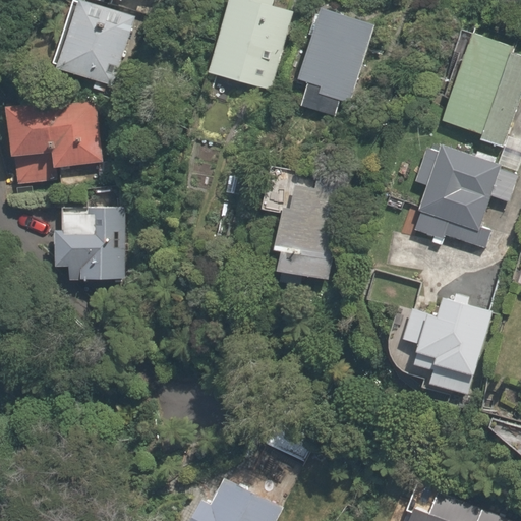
[(151,23),(72,0),(69,0),(48,70),(129,96),(151,23)]
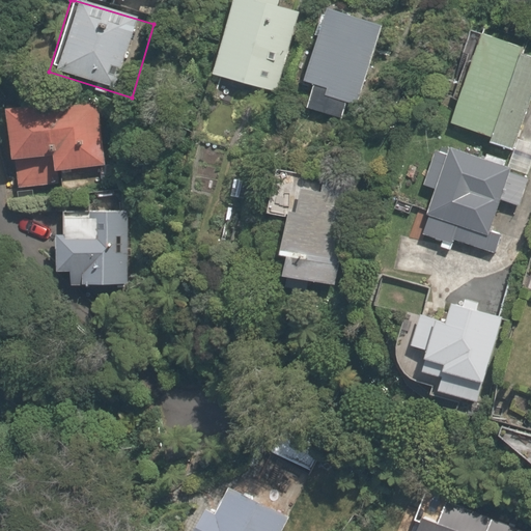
[(273,0),(225,0),(207,74),(276,89),(296,6),(273,1),(273,0)]
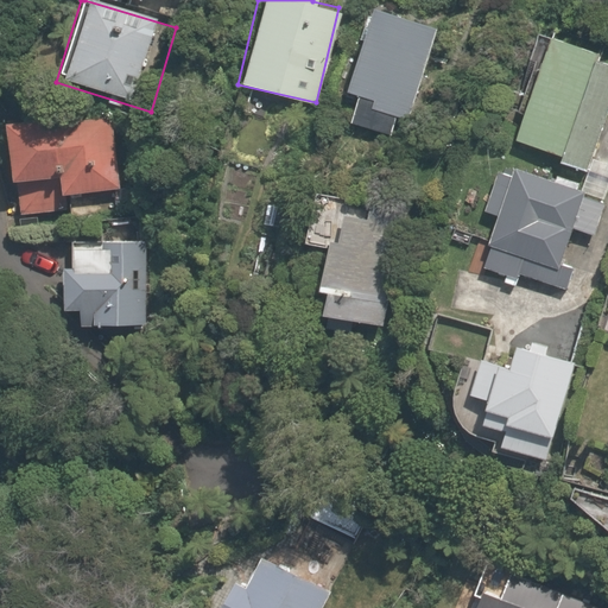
[(342,119),(397,138),(432,36),(365,13),(339,88),(350,93),(342,119)]
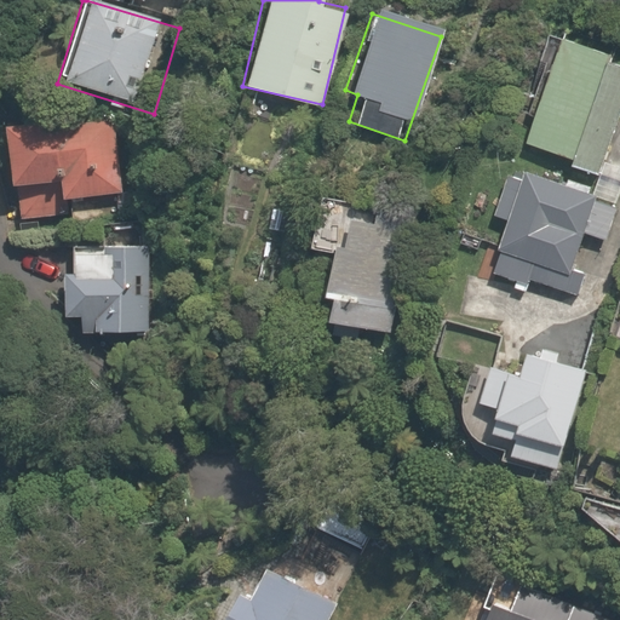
[(619,99),(619,55),(554,35),(520,154),(597,177),(619,99)]
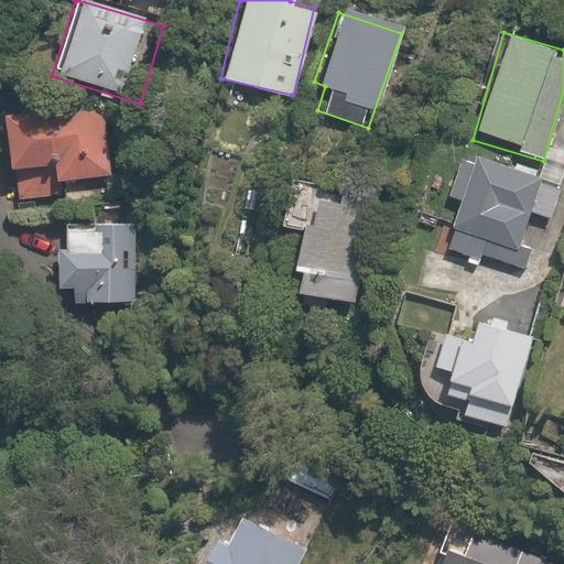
[(56,183),(112,181),(109,109),(0,114),(0,180),(0,185),(13,185),(13,198),(56,196),(56,183)]
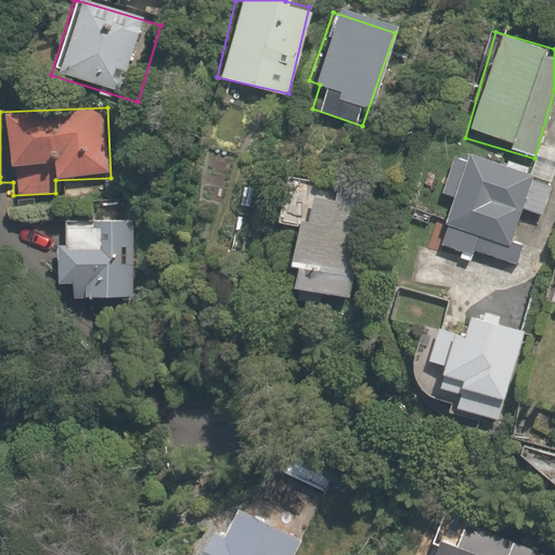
[(450,201),(436,245),(519,271),(527,247),(512,243),(519,215),(544,222),(554,184),(554,182),(454,152),(440,198),(450,201)]
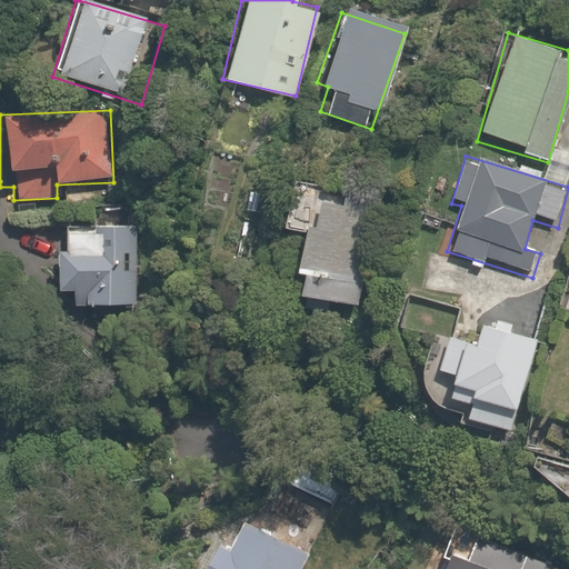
[(359,193),(273,187),(269,231),(288,232),(283,297),(350,302),(359,193)]
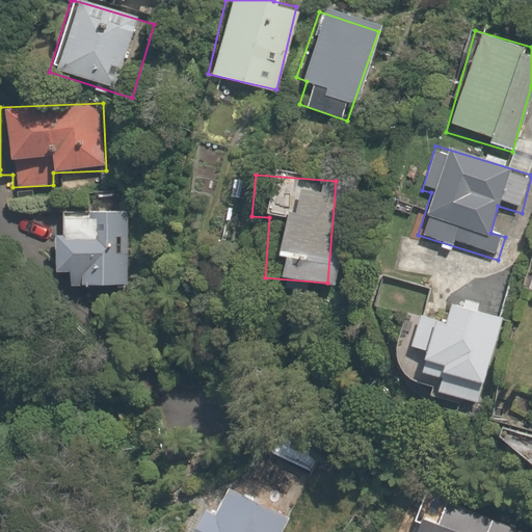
[(116,194),(87,194),(87,214),(55,214),(56,272),(68,272),(68,288),(127,288),(126,213),(116,213),(116,194)]
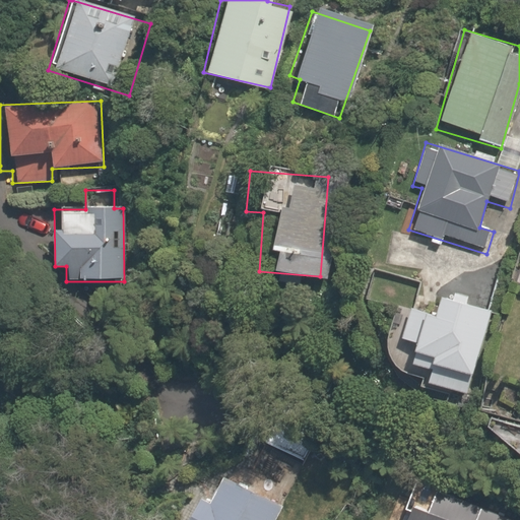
[(405,287),(384,369),(410,376),(413,367),(427,370),(423,384),(466,396),(489,310),(405,287)]
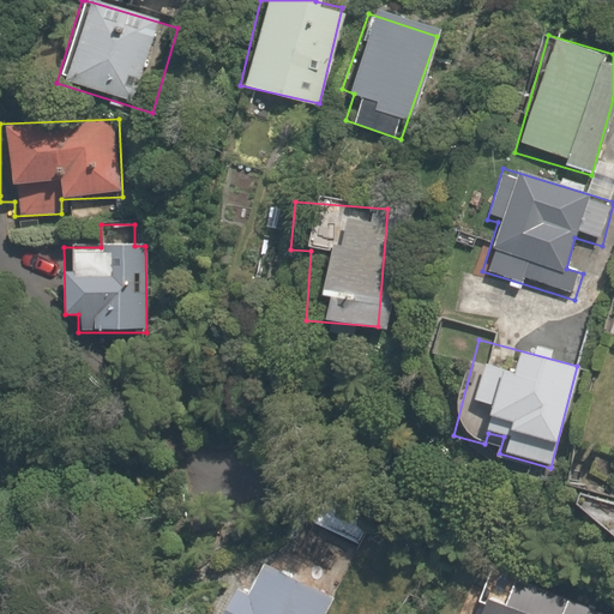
[(613,512),(577,501),(571,510),(613,545),(613,551),(611,563),(613,563),(613,512)]
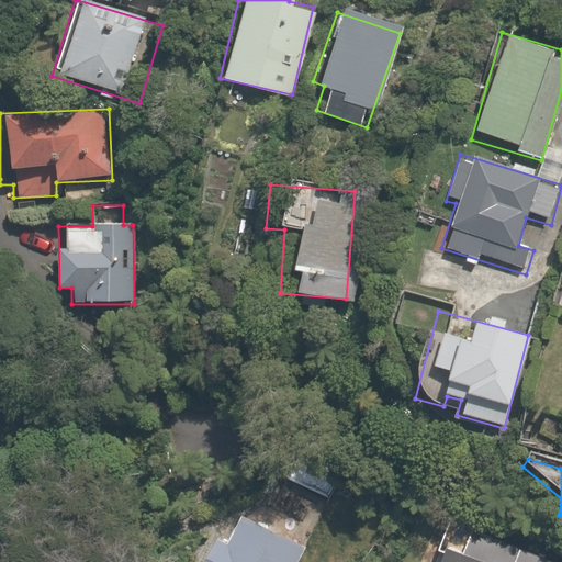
[(294,561),(301,546),(228,517),(218,543),(204,538),(194,561),(294,561)]
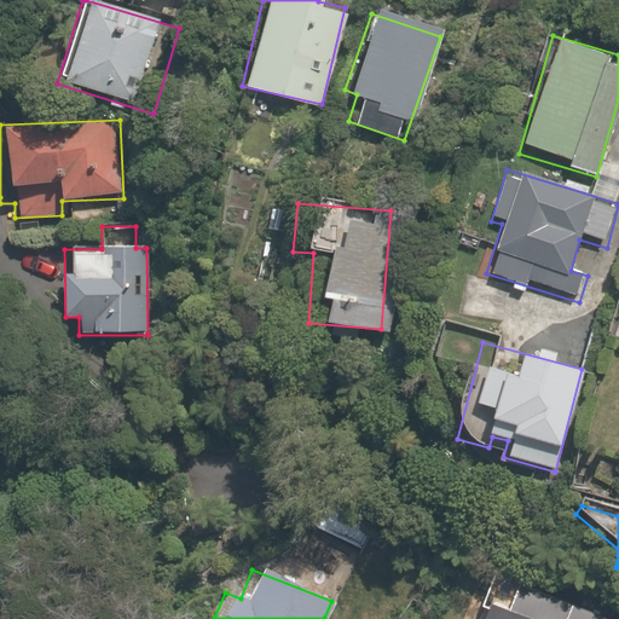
[(618,618),(501,573),(482,618),(618,618)]
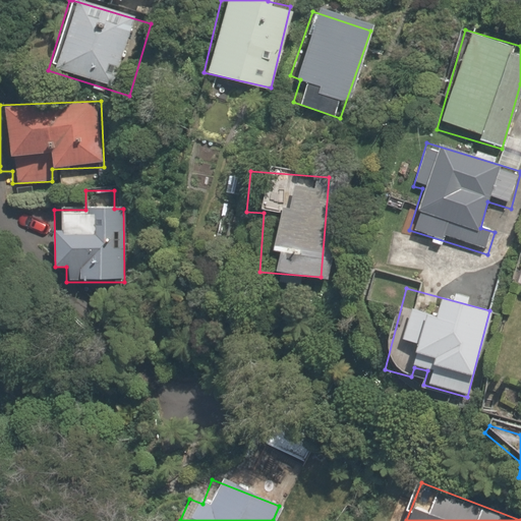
All buildings are outlined.
